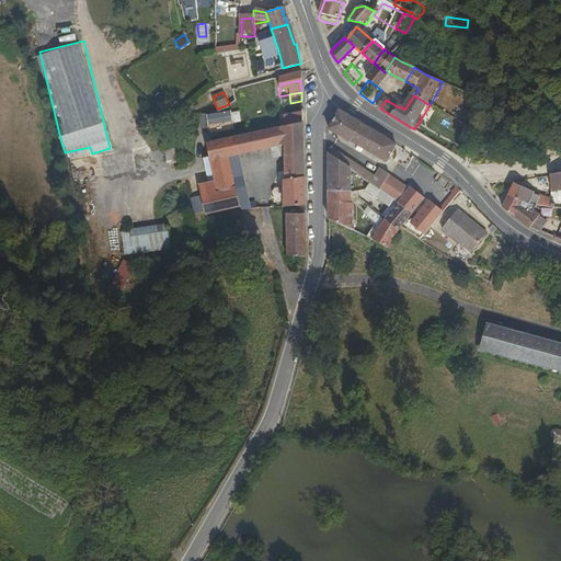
[(340,109),(329,130),(384,163),(390,152),(396,142),(340,109)]
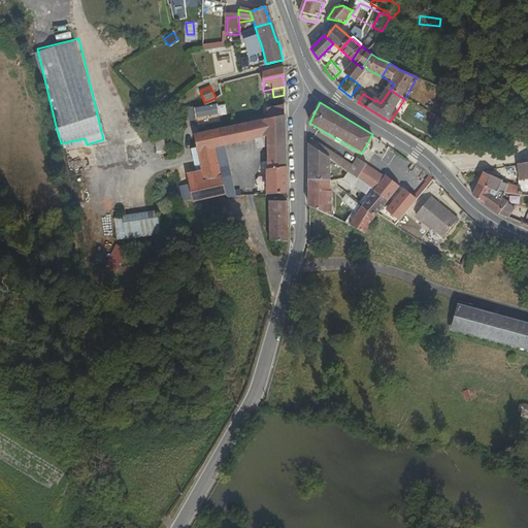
[(219,113),(217,104),(194,107),(196,118),(219,113)]
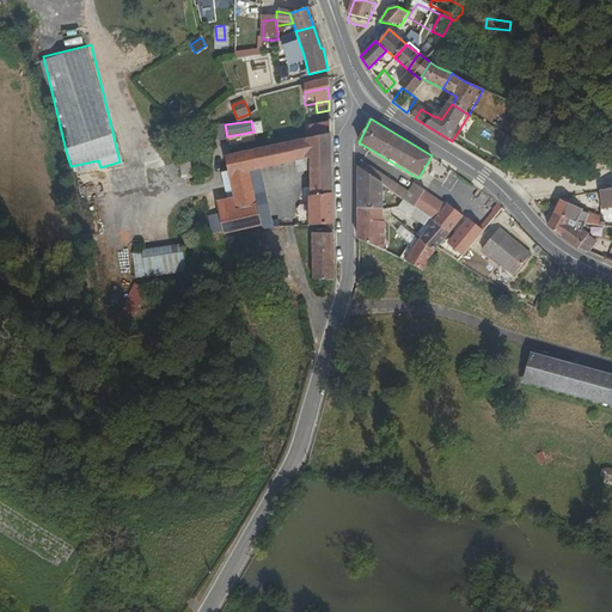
[(254,122),(255,134),(263,133),(262,121),(254,122)]
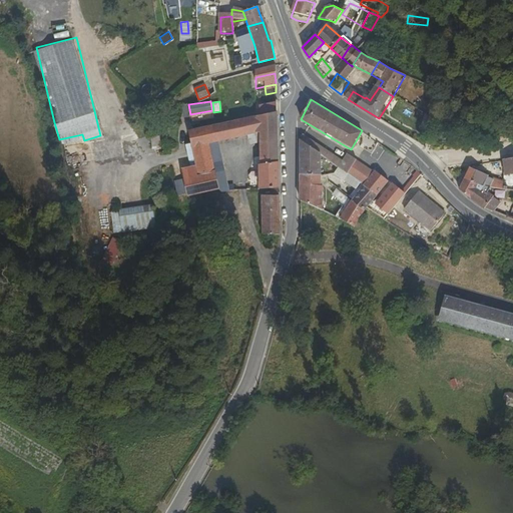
[(261,104),(261,115),(277,111),(277,101),(261,104)]
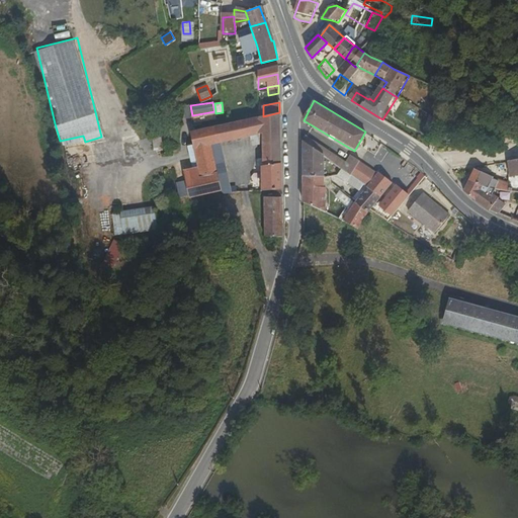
[(405,109),(416,117),(420,110),(409,102),(405,109)]
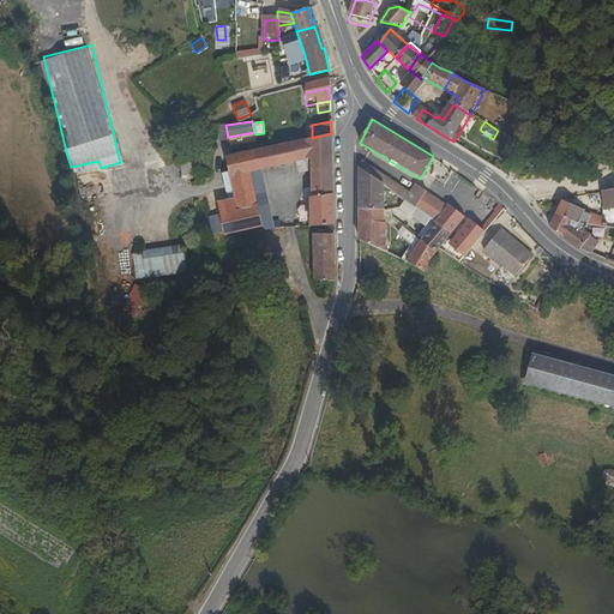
[(312,138),(308,139),(311,161),(311,169),(333,168),(331,133),(312,138)]
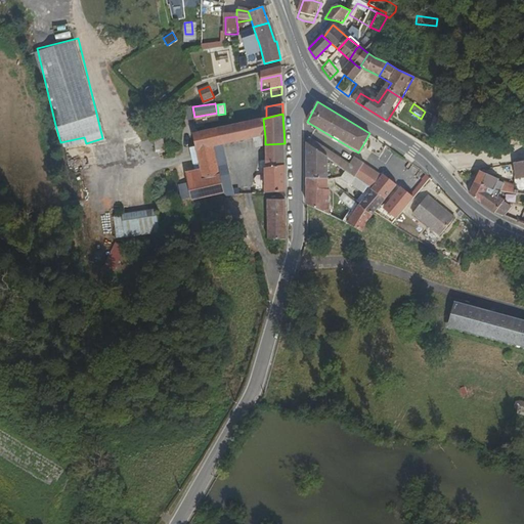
[(216,130),(191,136),(195,155),(222,148),(265,137),(263,119),(216,130)]
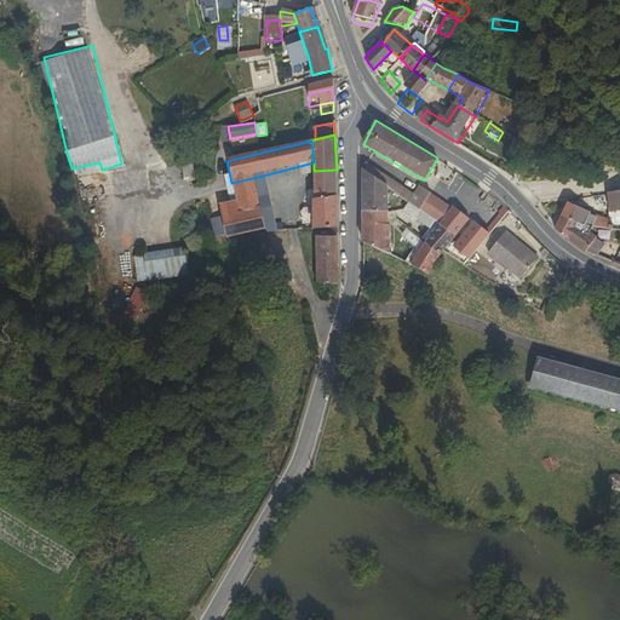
[(437,158),(431,168),(436,171),(442,162),(442,161),(437,158)]
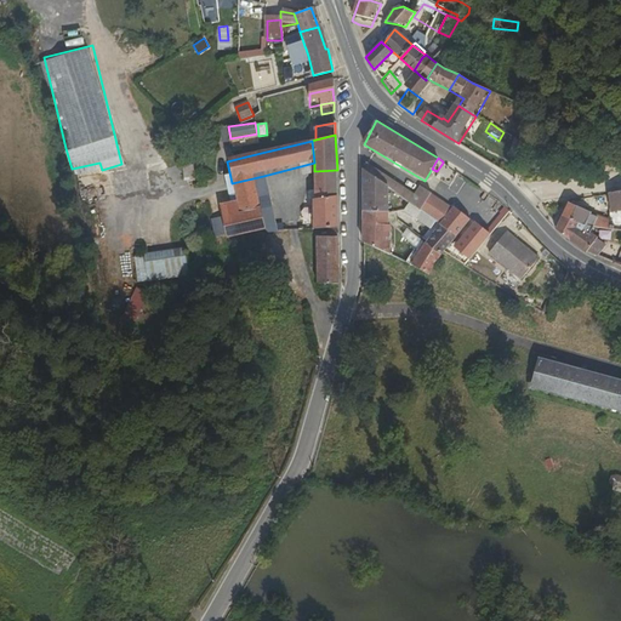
[(403,186),(364,161),(364,170),(391,188),(398,193),(403,186)]
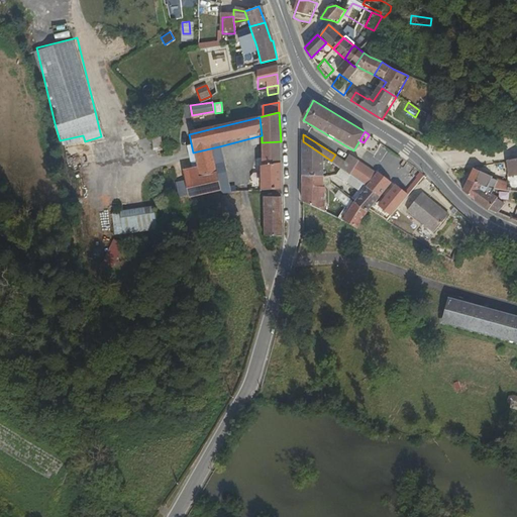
[(281,141),(262,142),(264,163),(282,162),(281,141)]
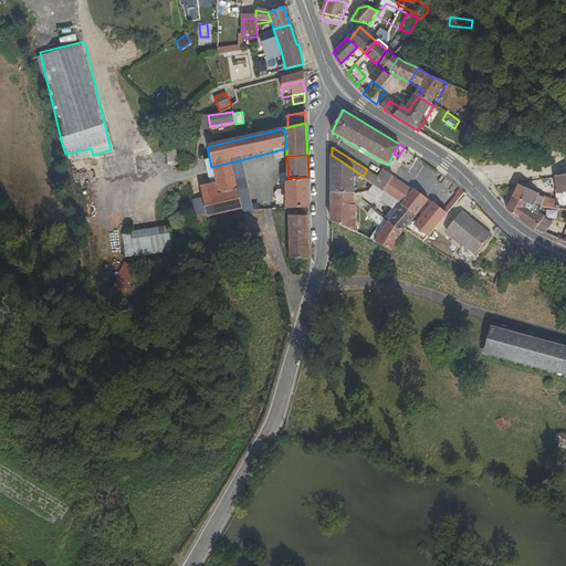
[(356,171),(332,155),(334,192),(357,194),(357,184),(356,171)]
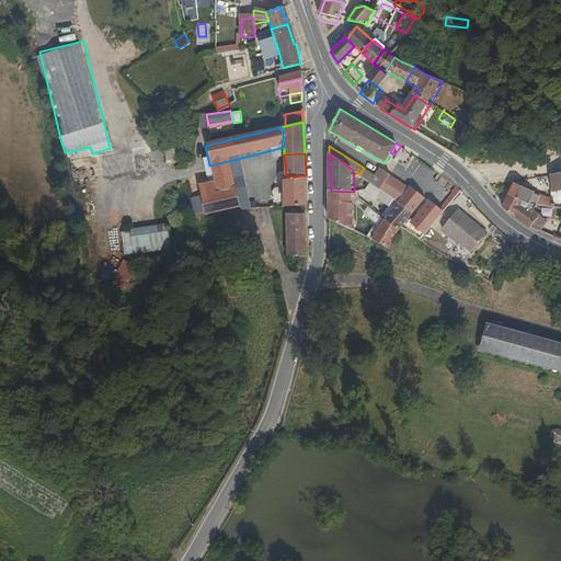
[(237,190),(243,209),(243,212),(252,212),(238,159),(209,165),(212,178),(217,195),(237,190)]
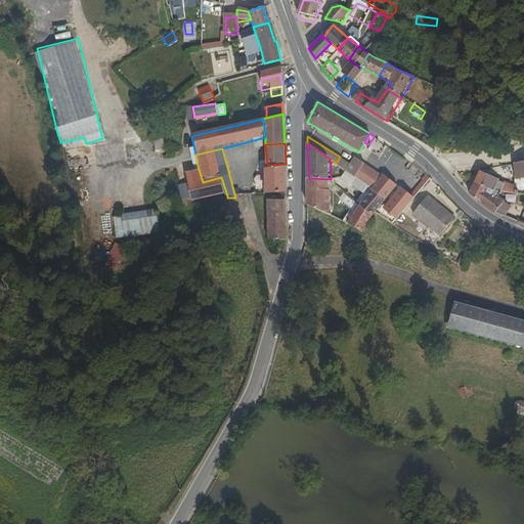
[(340,157),(336,163),(357,177),(372,188),(381,175),(355,158),(351,164),(340,157)]
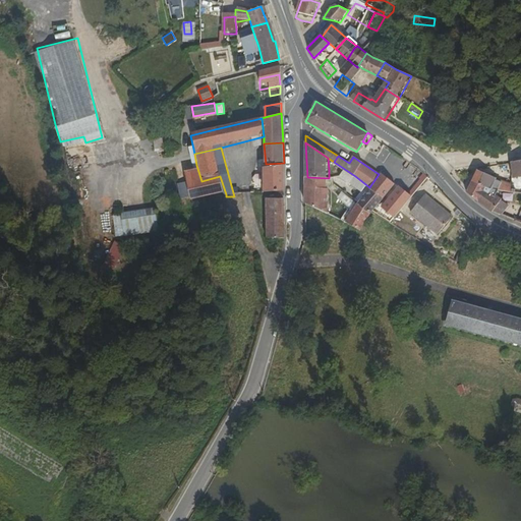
[(342,167),(334,162),(328,158),(329,169),(337,175),(342,167)]
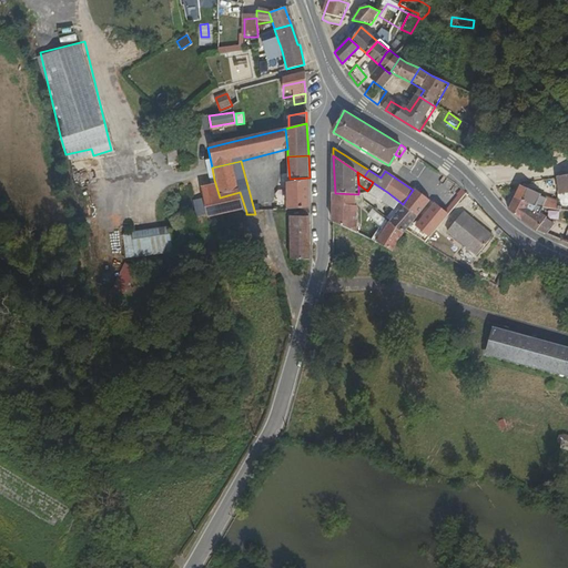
[(311,208),(310,178),(290,179),(287,179),(290,209),(298,208),(311,208)]
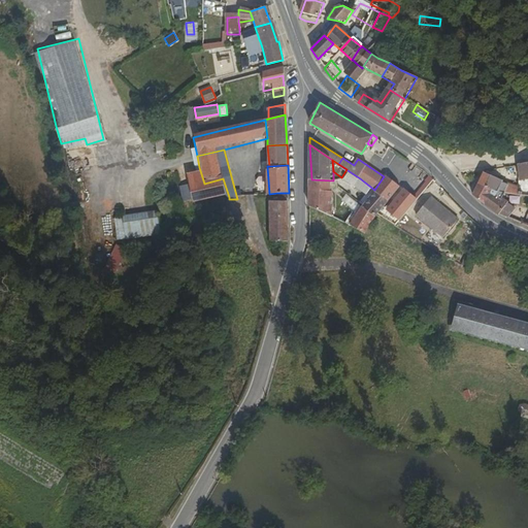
[(196,175),(198,185),(204,184),(199,167),(194,169),(196,175)]
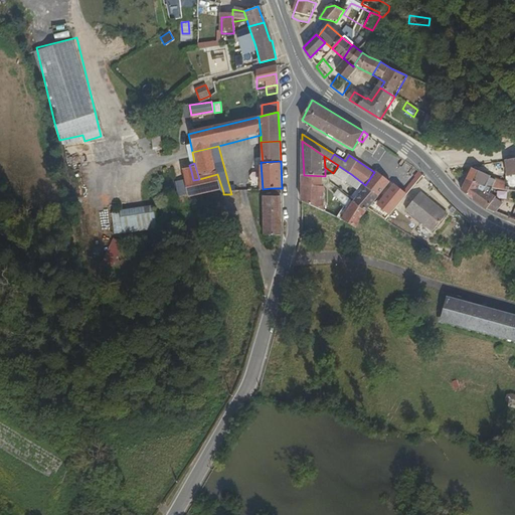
[(486,188),(487,187),(489,182),(491,177),(472,168),(467,178),(480,185),(486,188)]
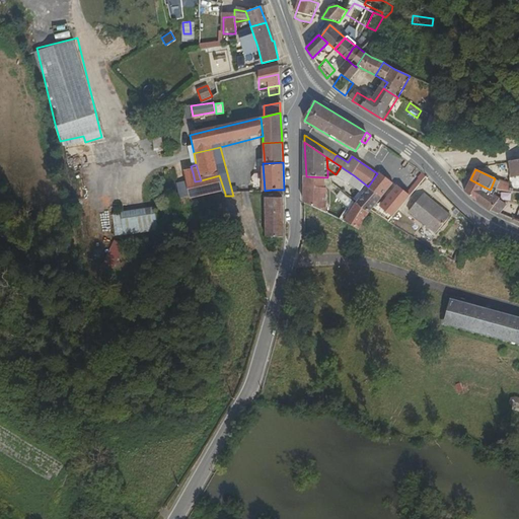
[(187,174),(189,182),(195,181),(193,172),(187,174)]
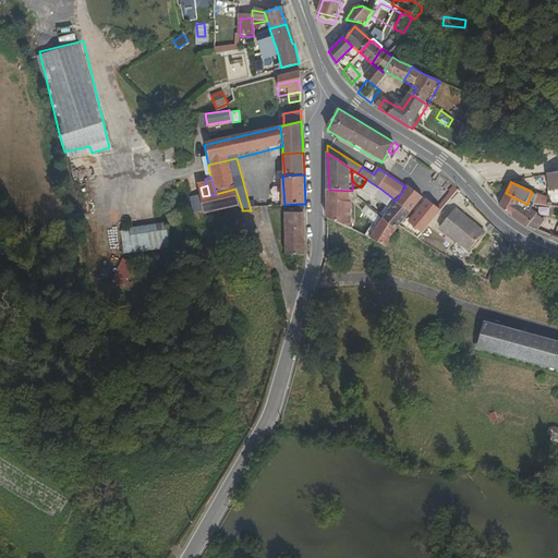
[(391,207),(396,201),(380,189),(376,196),(391,207)]
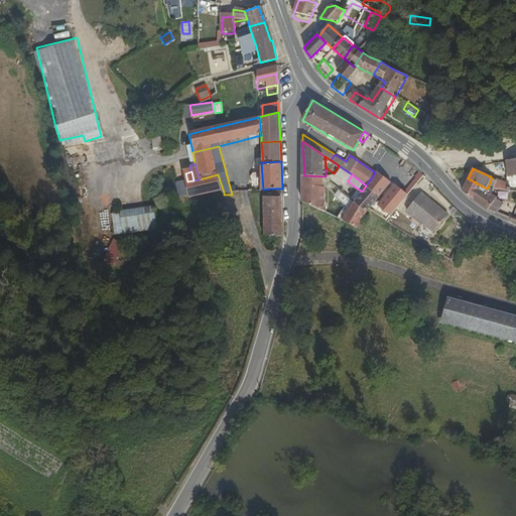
[(326,176),(304,175),(305,202),(320,209),(338,215),(339,210),(341,204),(334,201),(335,192),(326,191),(326,176)]
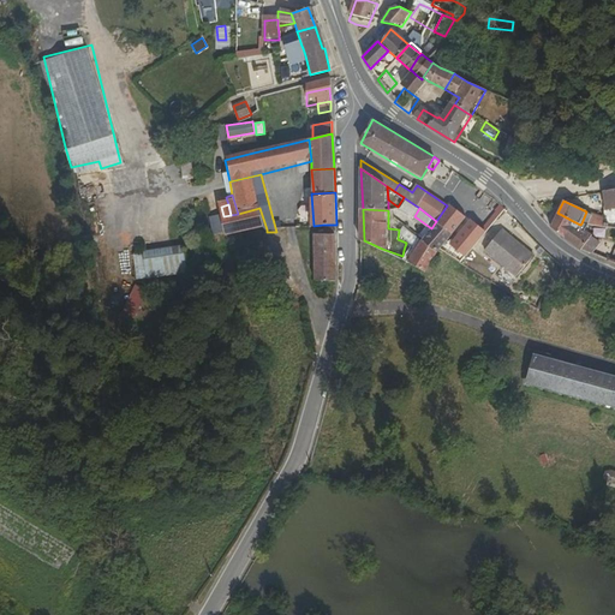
[(436,221),(442,225),(455,234),(467,219),(454,209),(451,215),(443,212),(436,221)]
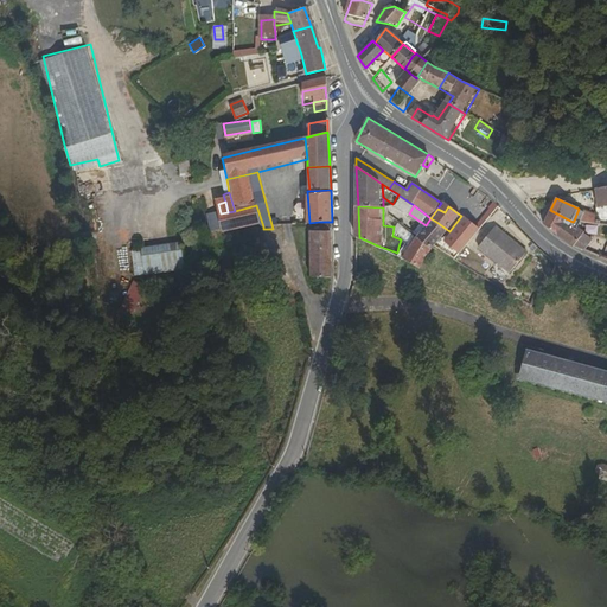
[(563,224),(566,218),(550,210),(542,225),(557,235),(563,224)]
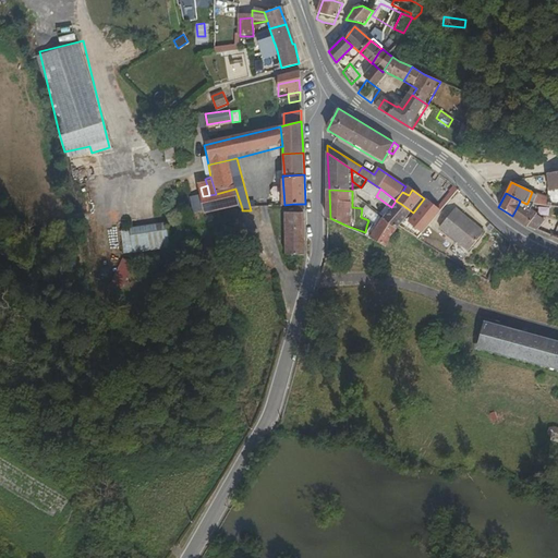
[(191,198),(195,216),(205,213),(203,196),(191,198)]
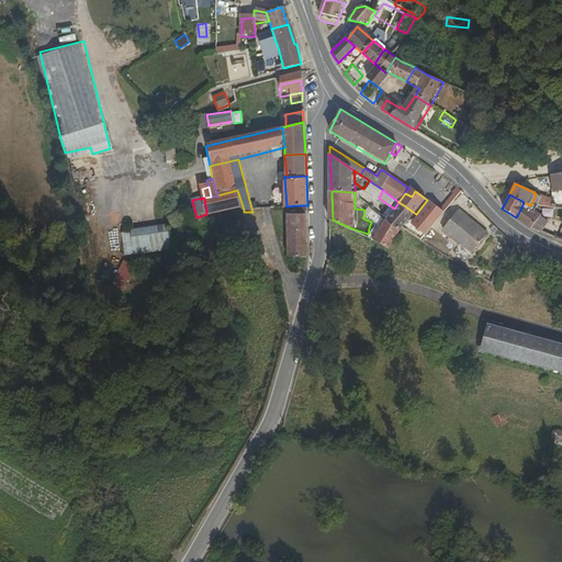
[(444,212),(427,200),(416,214),(409,222),(425,233),(444,212)]
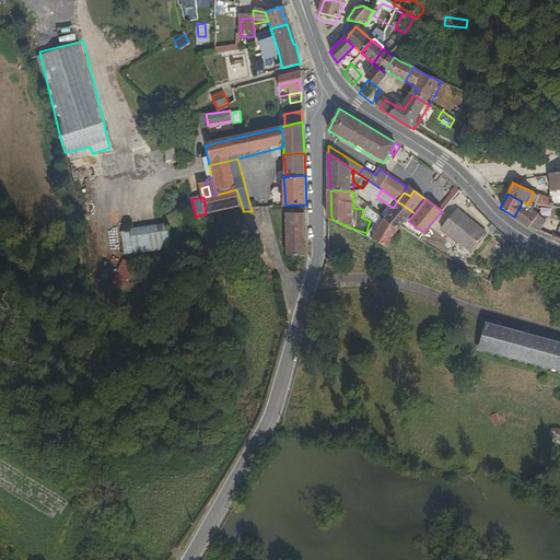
[(403,205),(394,219),(405,226),(408,221),(415,213),(403,205)]
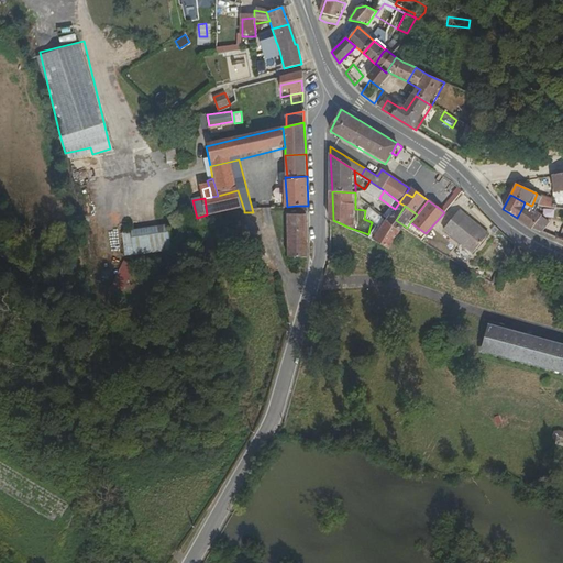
[(533,213),(529,211),(522,208),(517,218),(532,228),(534,227),(543,231),(548,221),(543,219),(544,216),(536,211),(533,213)]
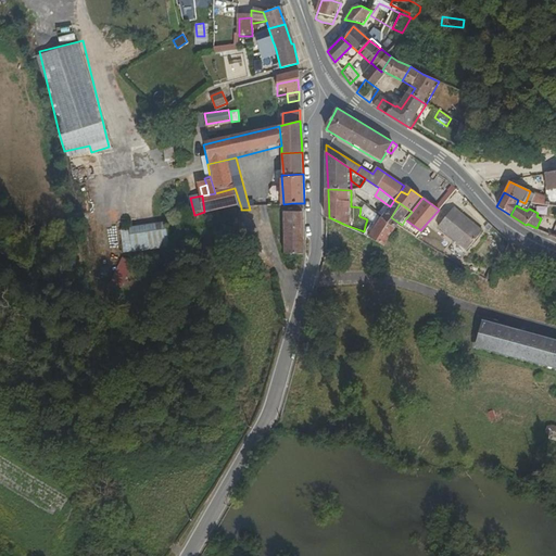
[(468,250),(483,231),(456,209),(441,227),(468,250)]
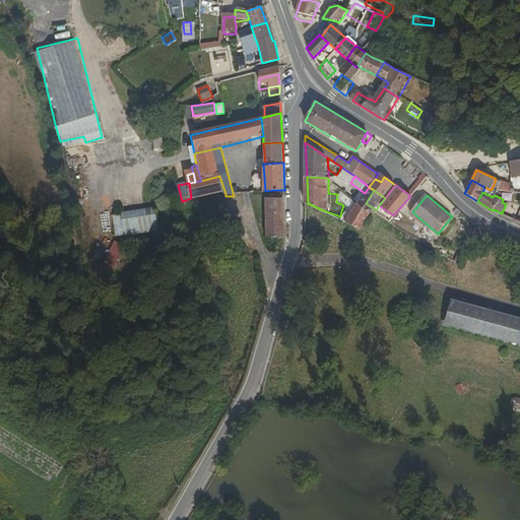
[(286,236),(284,198),(273,198),(265,199),(268,238),(286,236)]
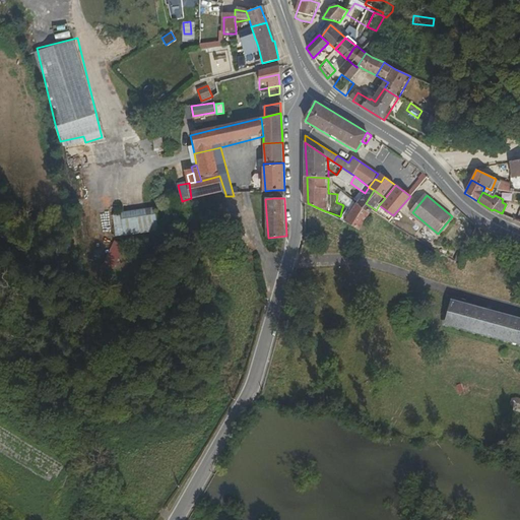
[(370,218),(375,211),(376,210),(366,203),(356,217),(353,222),(365,226),(370,218)]
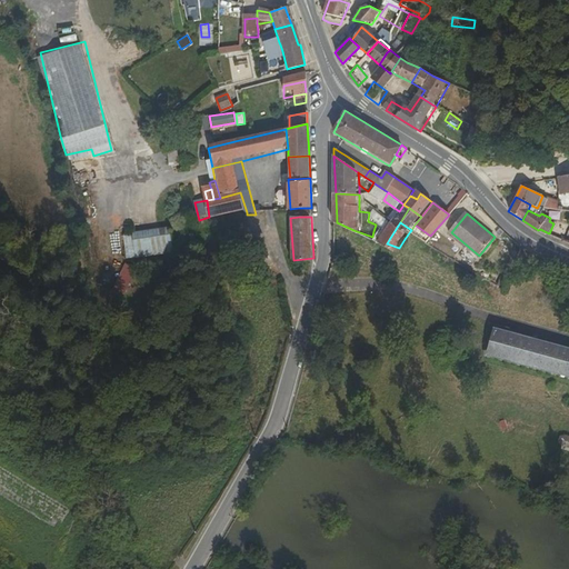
[(112,259),(175,252),(171,227),(122,232),(123,241),(110,243),(112,259)]
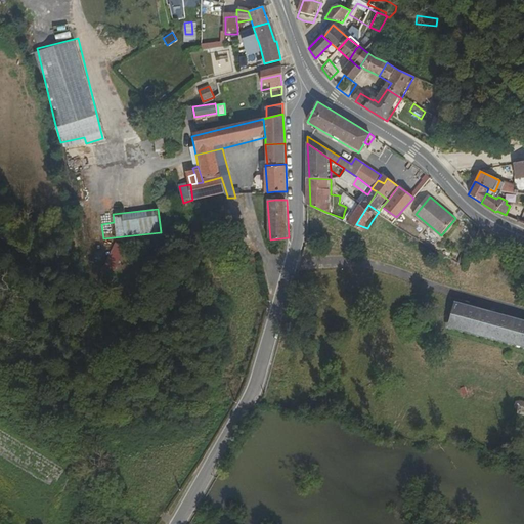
[(108,260),(118,264),(125,246),(115,242),(108,260)]
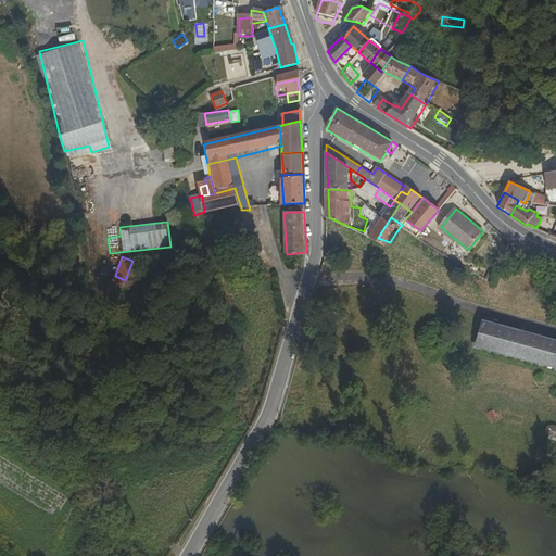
[(555,339),(482,319),(475,346),(555,368),(555,339)]
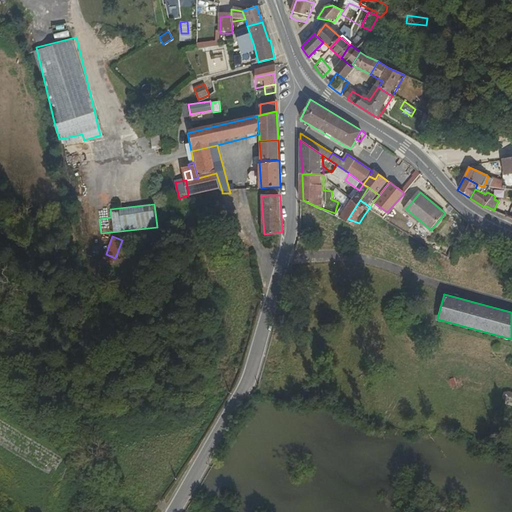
[(159,511),(164,506),(156,501),(149,511),(159,511)]
